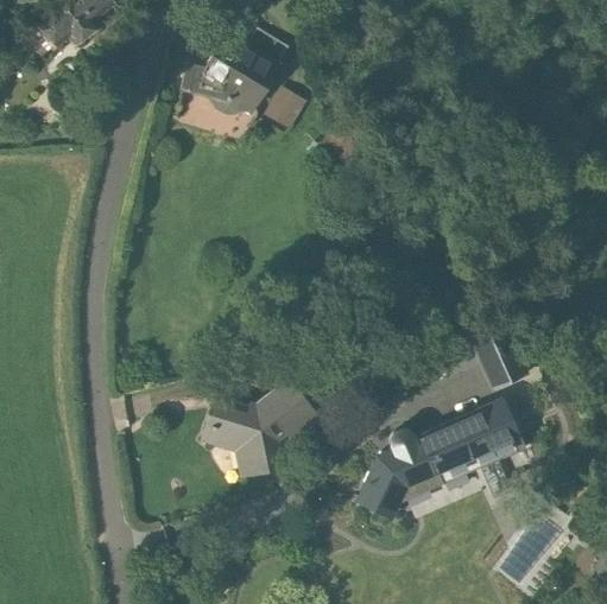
[(40,27),(55,46),(69,36),(76,45),(100,26),(94,19),(114,2),(112,0),(73,0),(61,0),(50,10),(56,17),(40,27)]
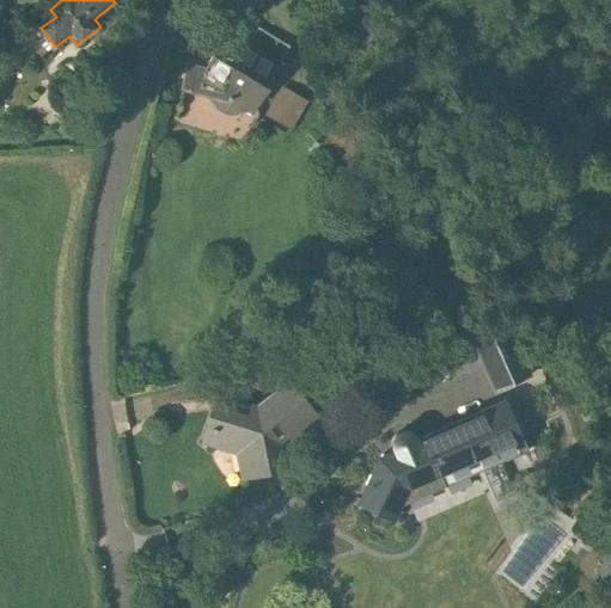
[(193,54),(185,88),(232,100),(255,114),(283,67),(228,34),(213,59),(193,54)]
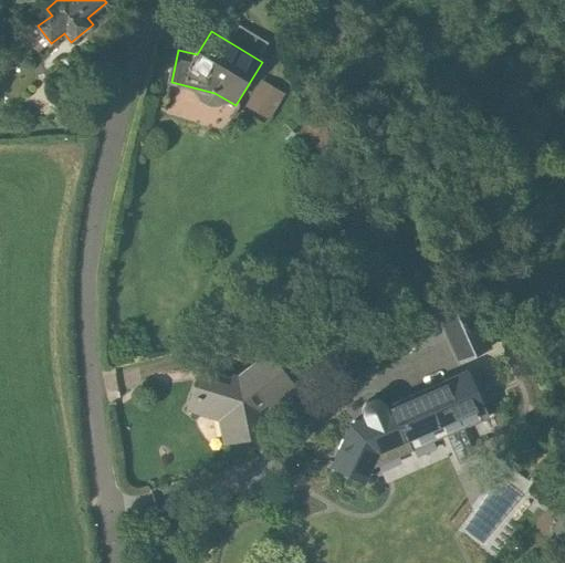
[(284,93),(261,79),(246,104),(269,118),(284,93)]
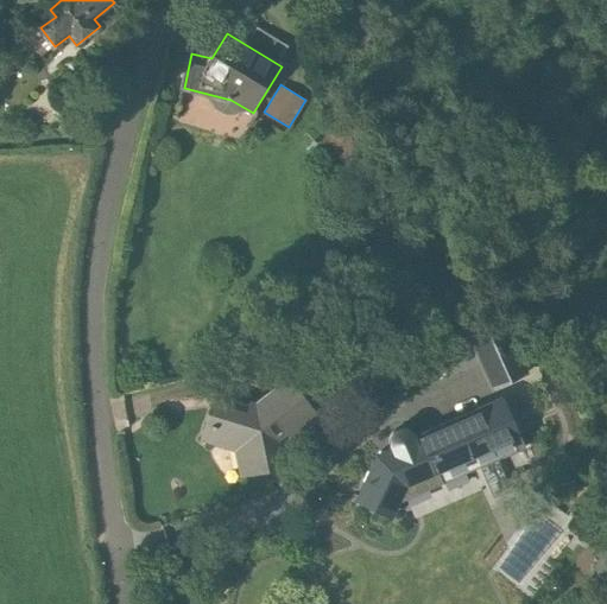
[(491,389),(528,374),(506,325),(469,341),(491,389)]
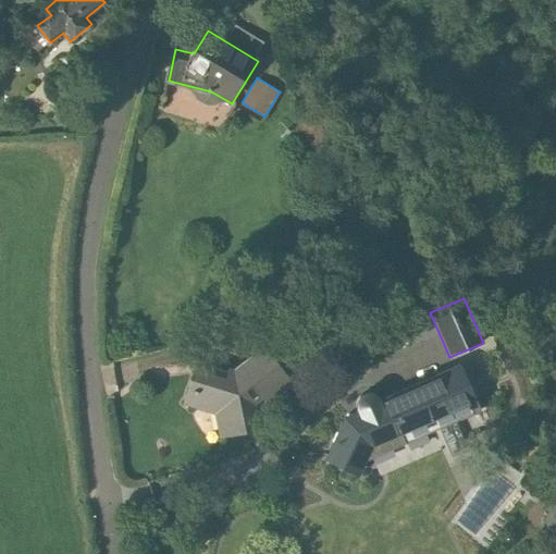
[(231,374),(197,365),(183,404),(215,415),(221,439),(258,434),(252,406),(263,397),(267,401),(291,382),(263,349),(231,374)]
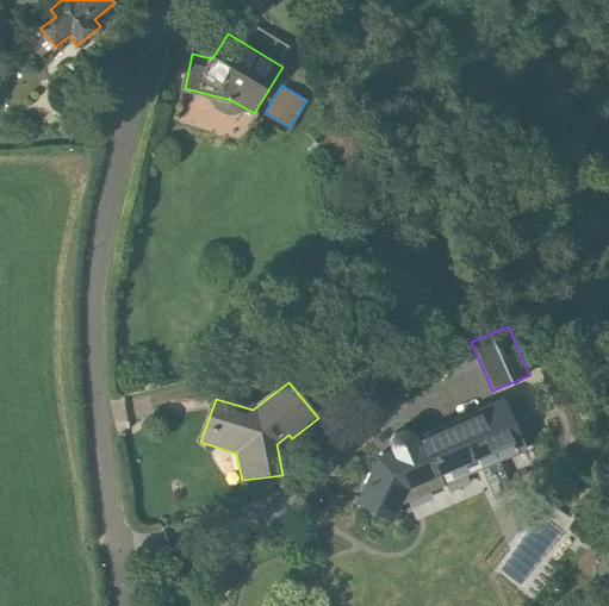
[(504,401),(416,439),(412,433),(405,430),(398,430),(392,431),(390,437),(387,443),(390,450),(378,455),(362,482),(353,479),(342,499),(393,519),(403,504),(526,451),(504,401)]
